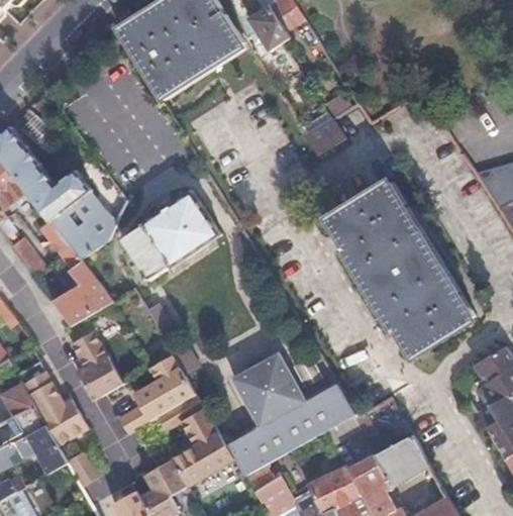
[(0,0),(0,7),(3,10),(12,0),(0,0)]
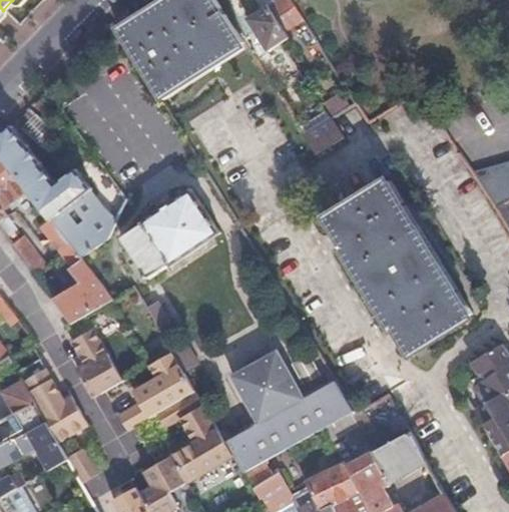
[(116,34),(156,98),(200,70),(243,42),(217,0),(169,0),(160,6),(116,34)]
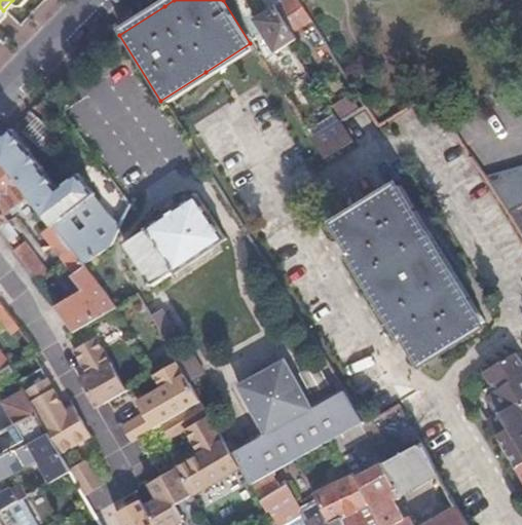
[(262,6),(264,10),(274,4),(271,0),(267,3),(262,6)]
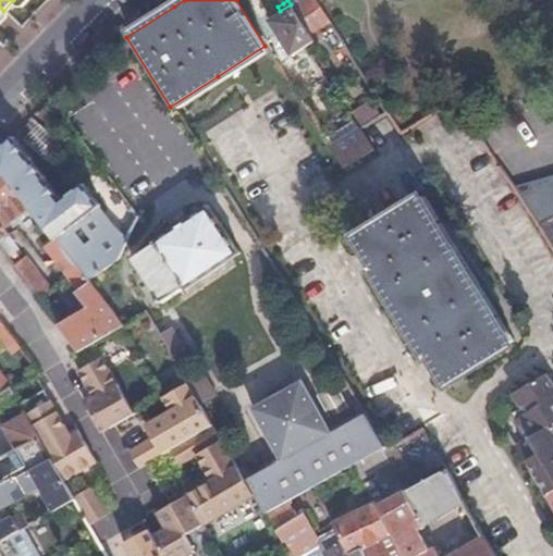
[(320,28),(331,22),(324,13),(316,0),(297,0),(291,4),(302,21),(310,35),(320,28)]
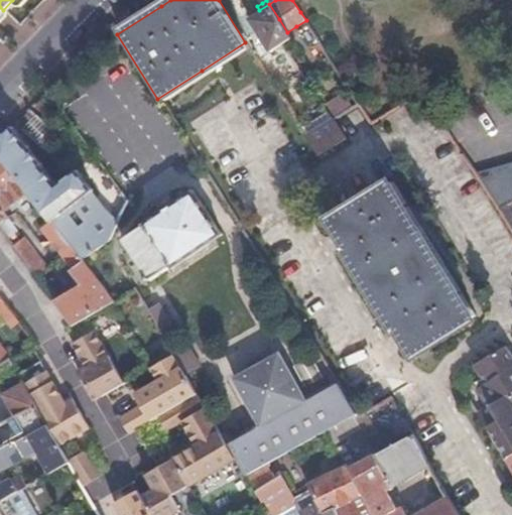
[(268,53),(283,43),(291,38),(287,32),(279,19),(269,4),(259,10),(246,19),(268,53)]
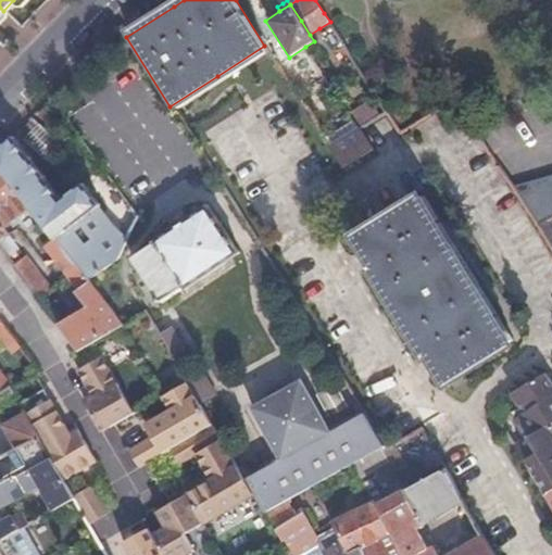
[(37,105),(33,110),(46,124),(51,120),(37,105)]
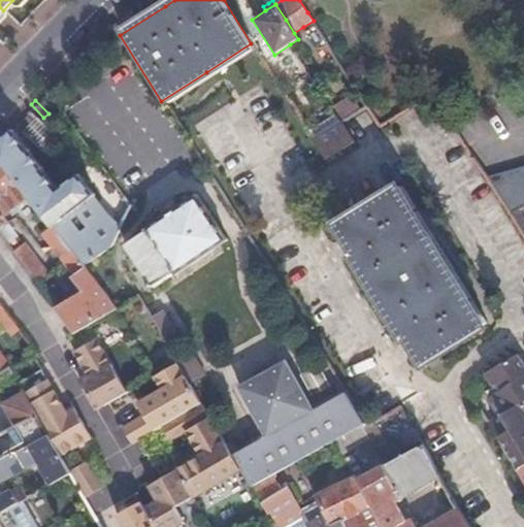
[(23,126),(20,128),(38,147),(52,135),(33,116),(23,126)]
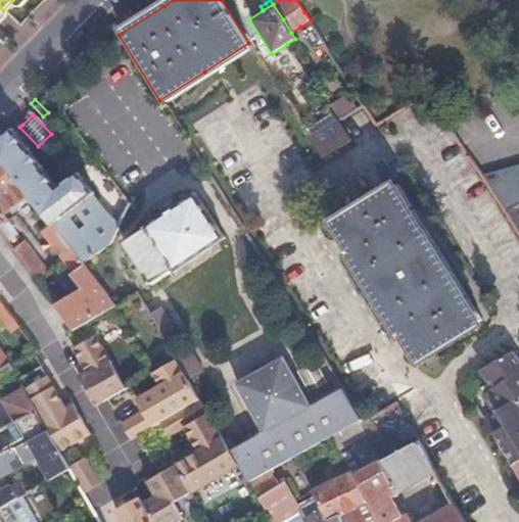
[(335,121),(308,136),(320,155),(347,139),(335,121)]
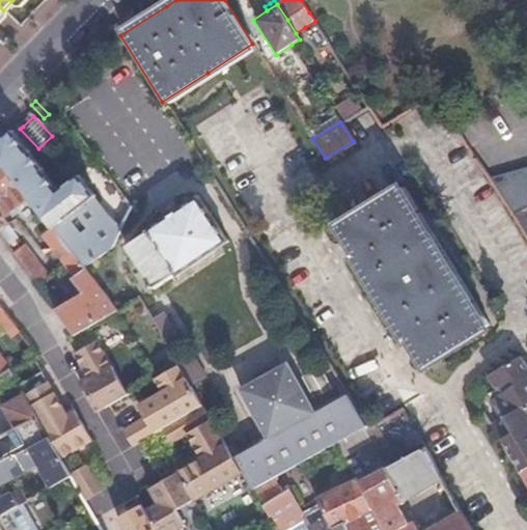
[(90,195),(93,192),(77,171),(56,188),(9,128),(0,136),(0,162),(26,195),(50,226),(52,228),(82,267),(107,247),(117,227),(104,212),(90,195)]
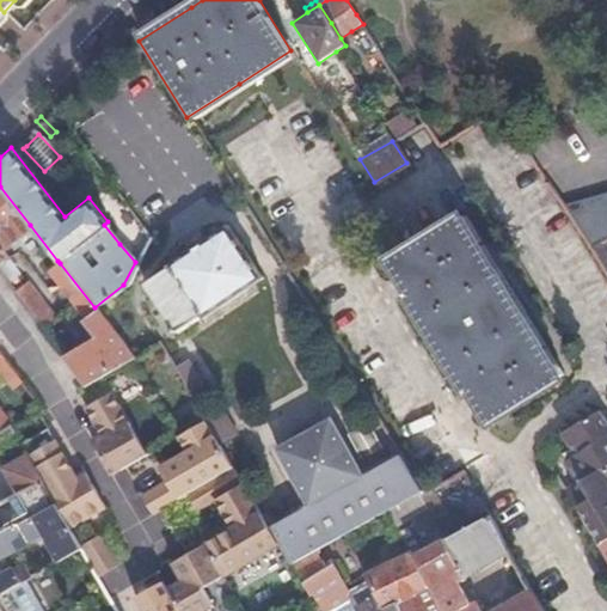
[(0,260),(4,256),(0,251),(0,249),(30,225),(0,187),(0,260)]
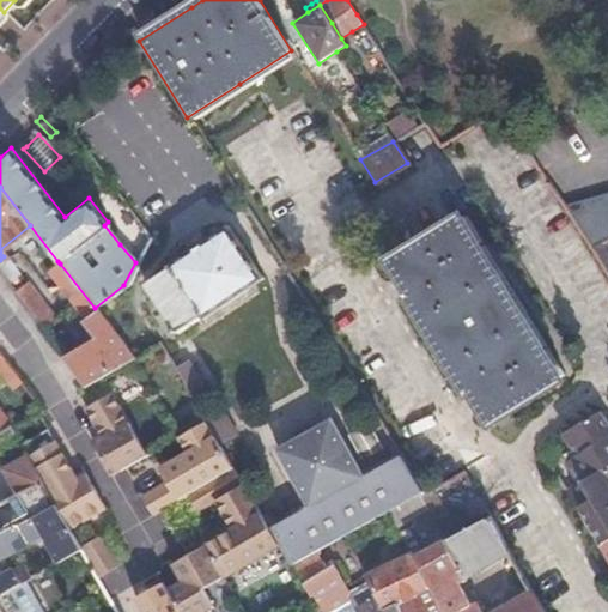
[(607,192),(566,205),(594,246),(607,238),(607,237),(607,192)]
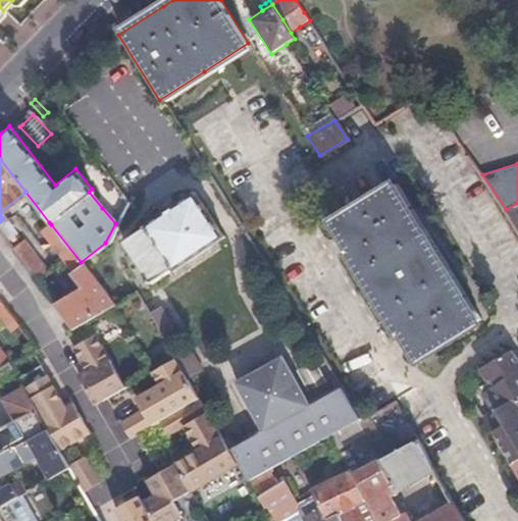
[(330,220),(418,360),(476,324),(387,186),(330,220)]
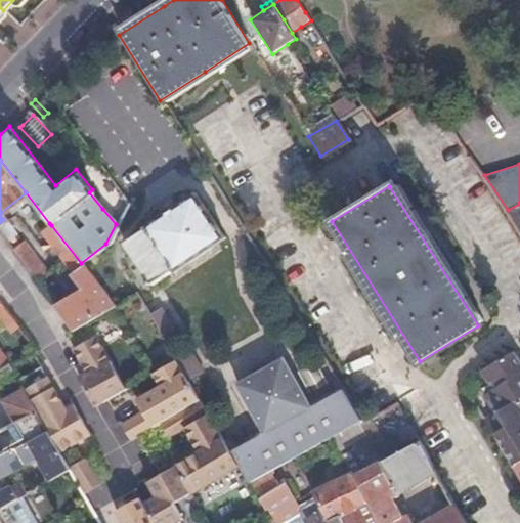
[(121,243),(148,284),(170,268),(172,270),(223,234),(191,189),(139,225),(141,228),(121,243)]
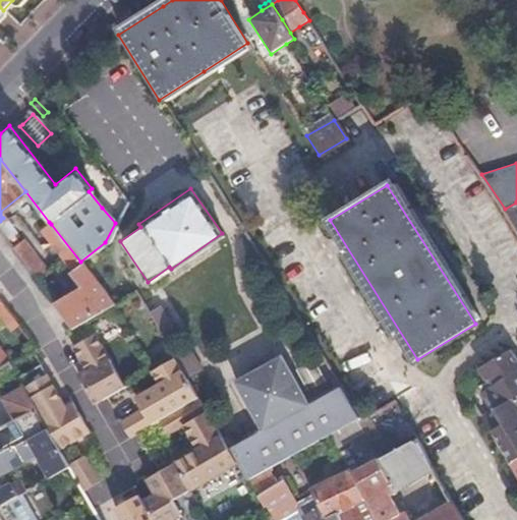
[(51,224),(49,222),(40,229),(75,276),(79,274),(87,283),(51,304),(69,329),(113,302),(80,262),(51,224)]
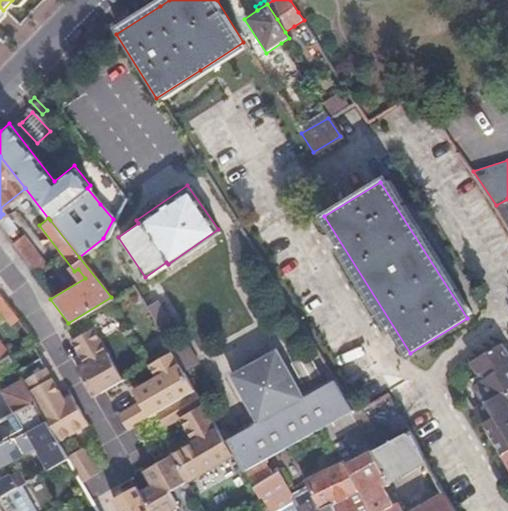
[(19,234),(8,242),(31,273),(41,265),(19,234)]
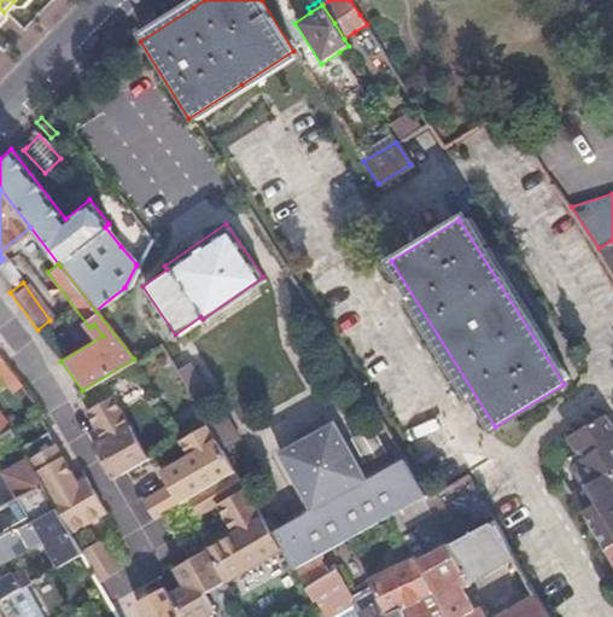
[(174,370),(200,414),(211,407),(186,364),(174,370)]
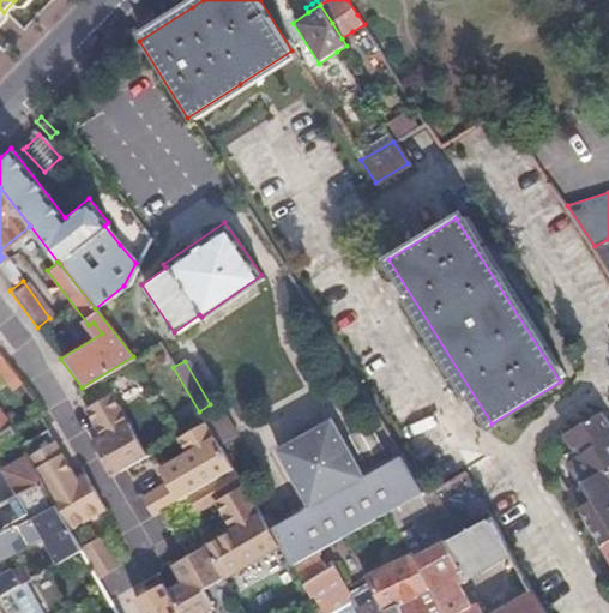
[(0,432),(7,427),(12,425),(1,409),(0,410),(0,432)]
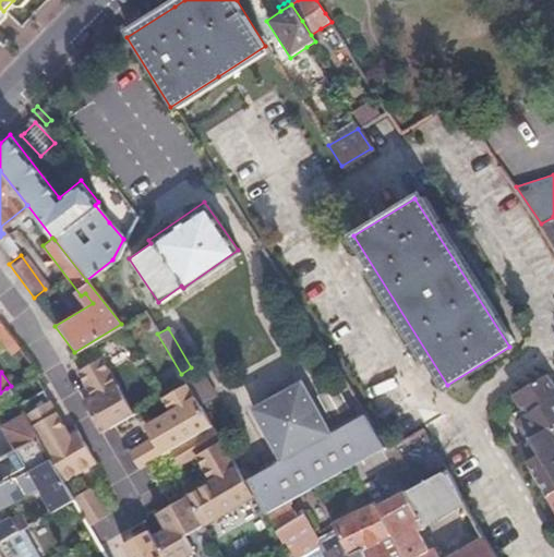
[(185,380),(199,403),(212,396),(199,373),(185,380)]
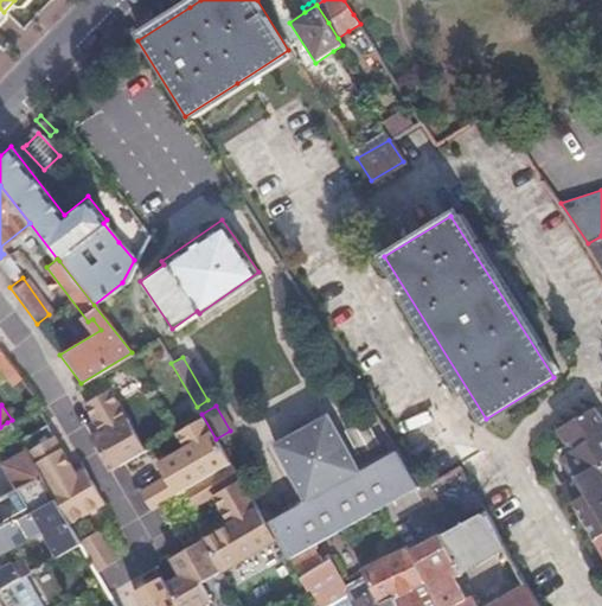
[(601,421),(591,407),(562,425),(571,435),(565,439),(570,450),(563,454),(574,476),(597,463),(601,459),(601,421)]
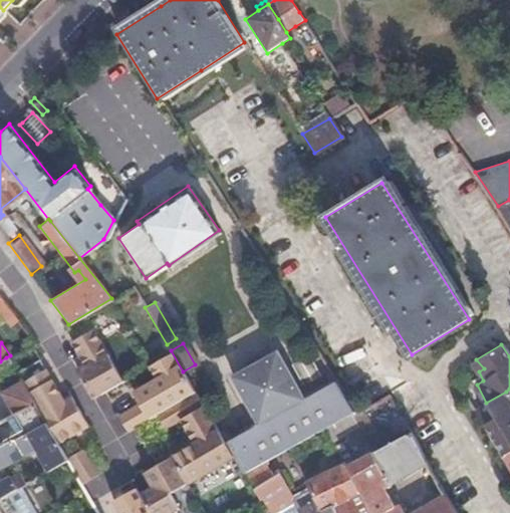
[(224,442),(242,473),(352,410),(333,379),(301,399),(274,350),(229,375),(256,424),(224,442)]
